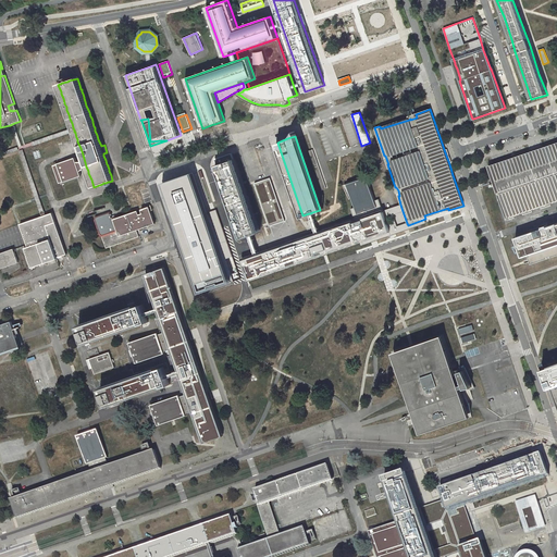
[(556,143),(543,148),(544,150),(539,152),(537,152),(531,155),(530,152),(516,157),(503,162),(489,166),(493,181),(495,180),(496,181),(496,183),(499,193),(508,217),(510,215),(512,214),(522,212),(527,210),(529,209),(531,209),(540,206),(542,205),(545,203),(547,202),(549,202),(556,199),(556,143)]
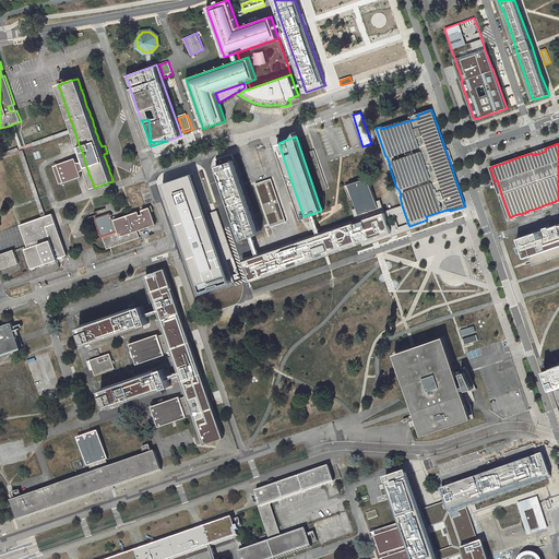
[(313,150),(309,151),(323,191),(328,190),(313,150)]
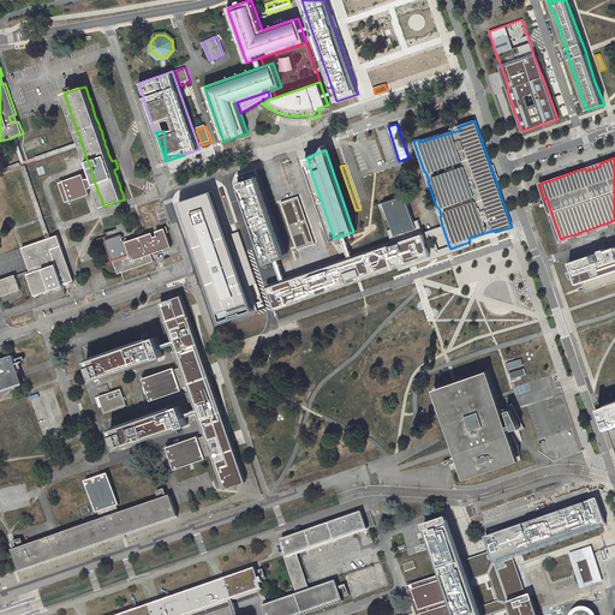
[(84,179),(83,174),(77,175),(63,181),(61,179),(59,180),(60,181),(59,183),(66,202),(67,202),(67,204),(71,203),(70,201),(84,196),(90,195),(88,190),(87,186),(87,184),(85,181),(84,179)]
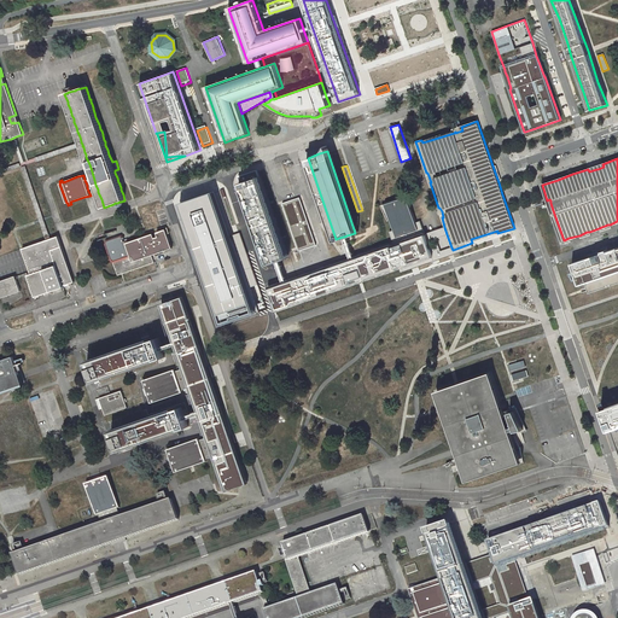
[(283,234),(263,176),(261,176),(255,179),(252,180),(249,180),(244,182),(272,264),(277,262),(280,261),(291,257),(285,239),(283,234)]
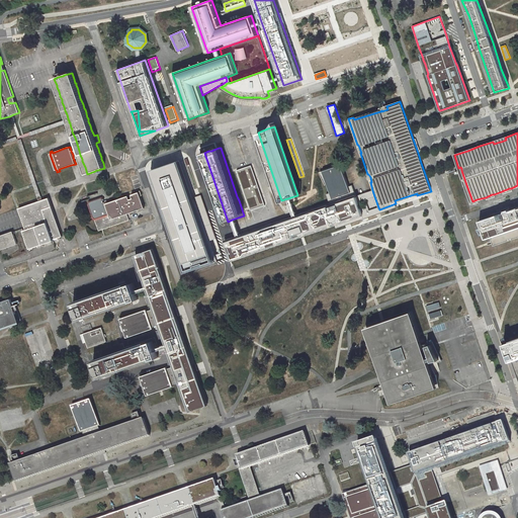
[(78,157),(80,155),(79,151),(76,151),(71,151),(72,153),(73,155),(73,157),(74,160),(78,157)]
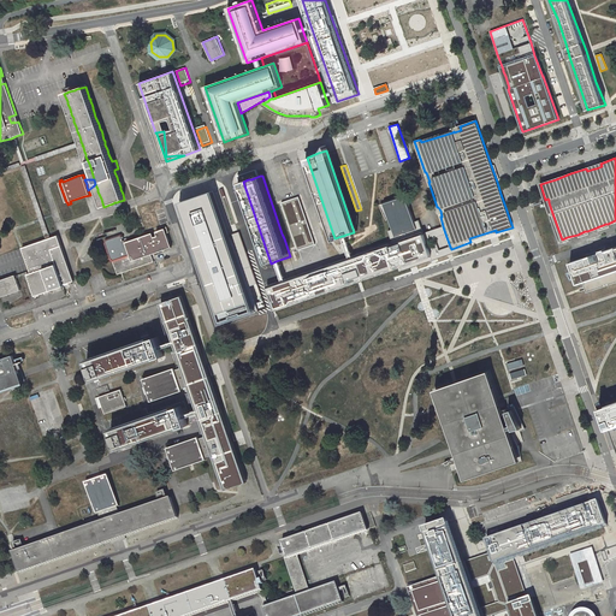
[(219,323),(219,325),(221,324),(253,313),(252,309),(226,237),(225,235),(217,208),(211,193),(177,203),(183,219),(219,323)]
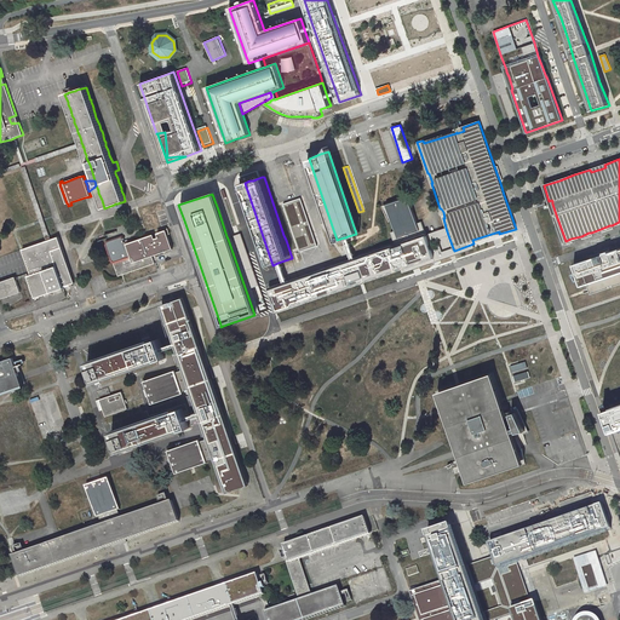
[(302,197),(283,204),(302,252),(319,246),(302,197)]
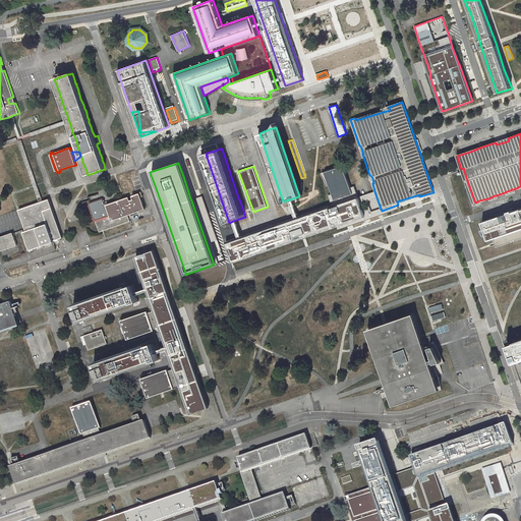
[(329,186),(348,180),(343,166),(325,172),(329,186)]
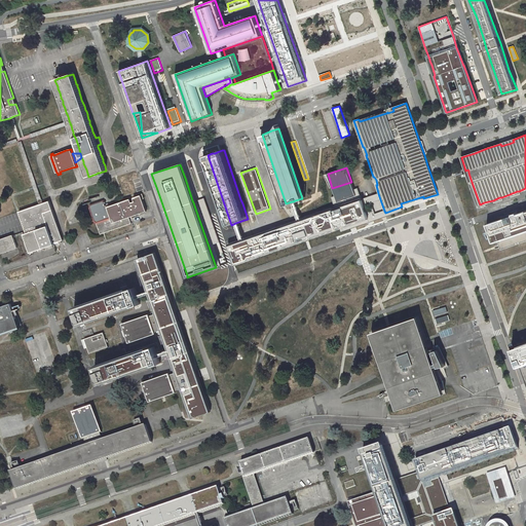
[(241,241),(228,246),(232,256),(233,261),(305,236),(351,221),(353,220),(360,218),(361,221),(375,216),(374,214),(372,210),(370,211),(366,212),(364,205),(362,199),(358,188),(353,189),(351,182),(332,188),(335,195),(331,197),(334,205),(336,209),(301,221),(300,221),(298,222),(243,240),(241,241)]
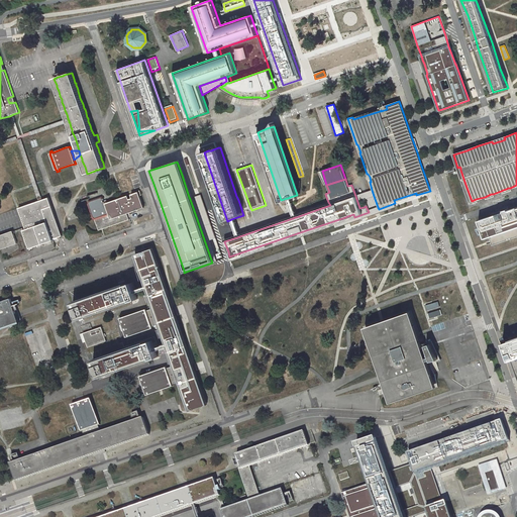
[(374,196),(372,190),(355,196),(357,202),(374,196)]
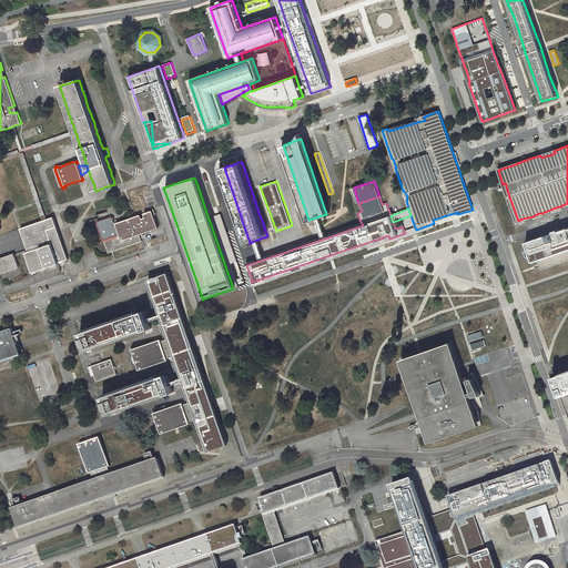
[(152,231),(158,229),(155,220),(152,211),(146,213),(144,213),(145,217),(142,219),(141,215),(135,216),(133,217),(132,216),(131,212),(120,215),(119,220),(120,222),(115,223),(115,222),(114,222),(113,221),(113,220),(114,219),(113,217),(112,215),(98,221),(101,232),(103,232),(103,234),(102,234),(107,247),(109,253),(112,252),(142,241),(141,237),(140,234),(152,231)]
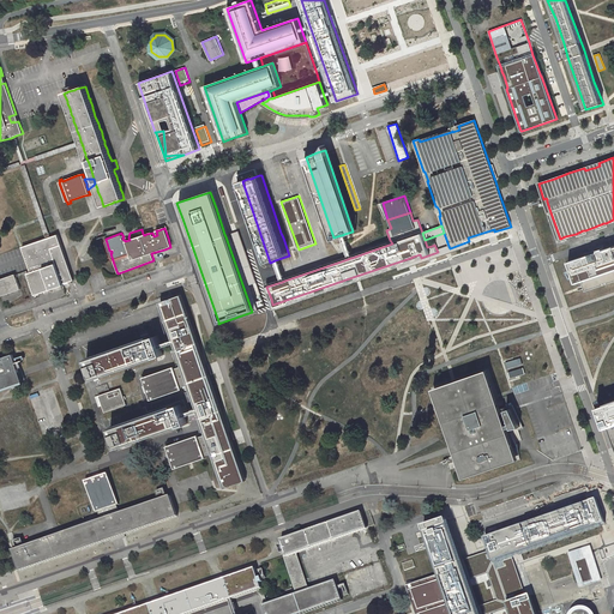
[(494,232),(494,229),(491,230),(468,238),(469,241),(492,233),(494,232)]
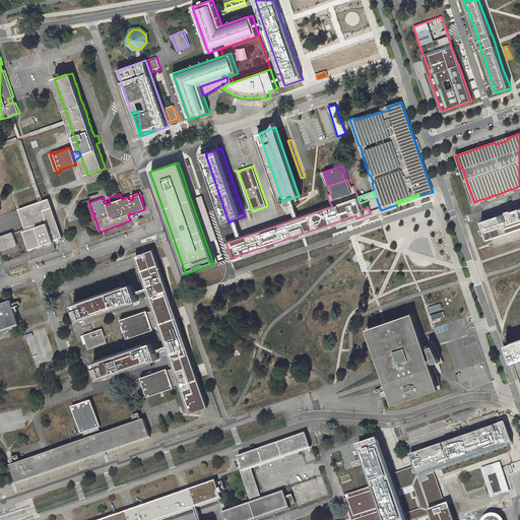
[(202,196),(191,200),(212,261),(223,257),(223,256),(202,196)]
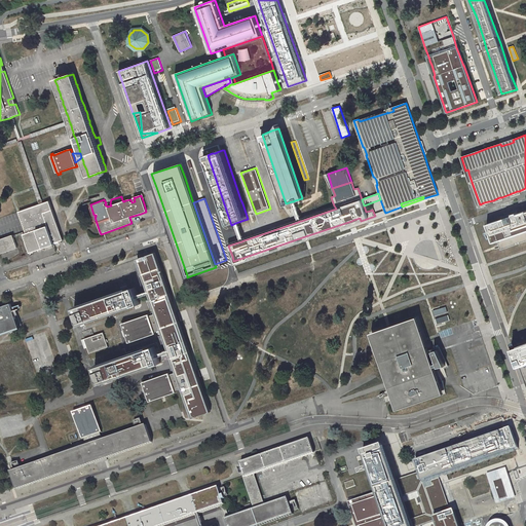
[(23,234),(30,253),(54,245),(54,243),(59,241),(61,241),(63,240),(49,200),(41,203),(40,204),(19,212),(23,224),(25,230),(26,233),(23,234)]
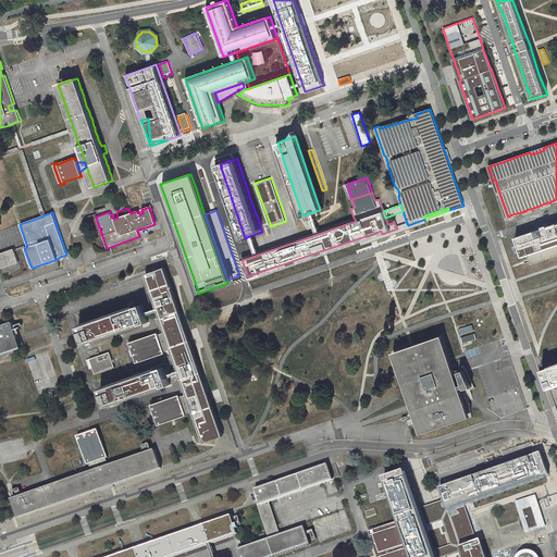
[(382,234),(381,231),(374,233),(372,234),(323,250),(247,276),(248,280),(324,254),(360,242),(361,244),(361,246),(371,243),(374,242),(378,240),(387,237),(396,234),(404,231),(409,230),(410,229),(419,226),(426,223),(426,222),(425,221),(425,219),(417,222),(408,225),(407,223),(404,224),(396,226),(397,229),(382,234)]
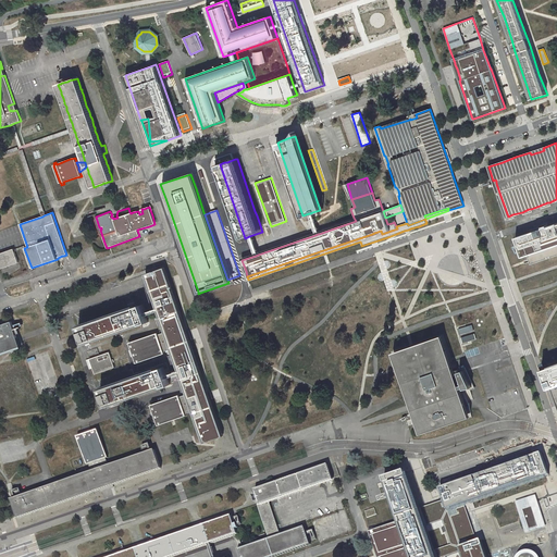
[(556,223),(547,227),(547,225),(543,226),(543,229),(541,229),(530,233),(521,236),(515,238),(521,257),(525,256),(529,265),(556,255),(556,223)]
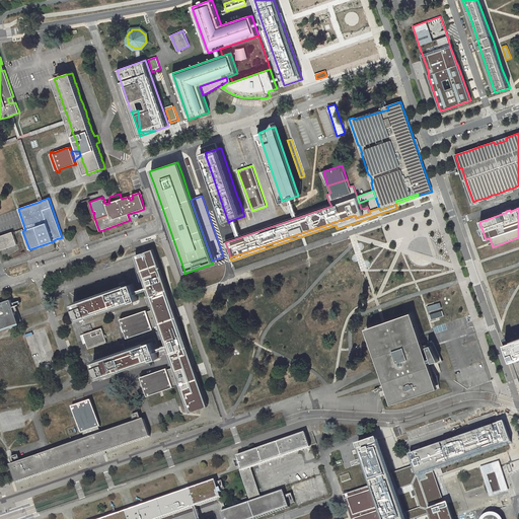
[(13,234),(12,231),(10,232),(9,233),(8,233),(0,235),(0,250),(16,244),(17,244),(13,234)]
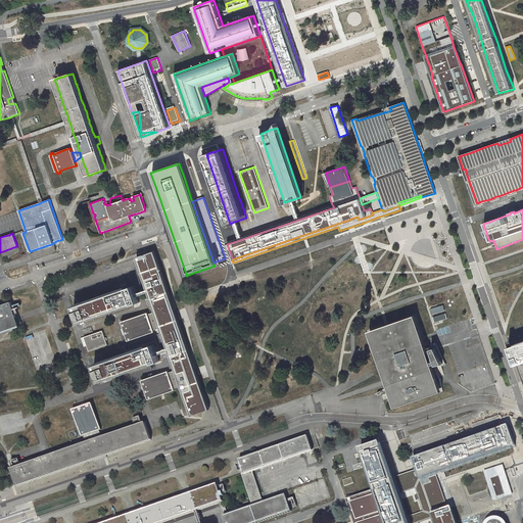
[(143,387),(142,387),(143,390),(144,393),(145,392),(147,399),(160,394),(175,389),(174,388),(181,385),(183,389),(190,411),(192,416),(199,413),(206,411),(209,410),(205,398),(204,393),(198,375),(196,371),(195,368),(178,320),(177,315),(176,312),(174,307),(154,250),(153,251),(151,251),(140,255),(137,256),(145,280),(148,289),(148,290),(149,291),(155,312),(148,314),(148,313),(121,322),(123,329),(122,329),(123,332),(124,335),(125,334),(127,341),(154,331),(154,330),(160,328),(161,327),(168,347),(169,349),(169,350),(170,351),(176,370),(169,373),(169,371),(141,380),(143,387)]
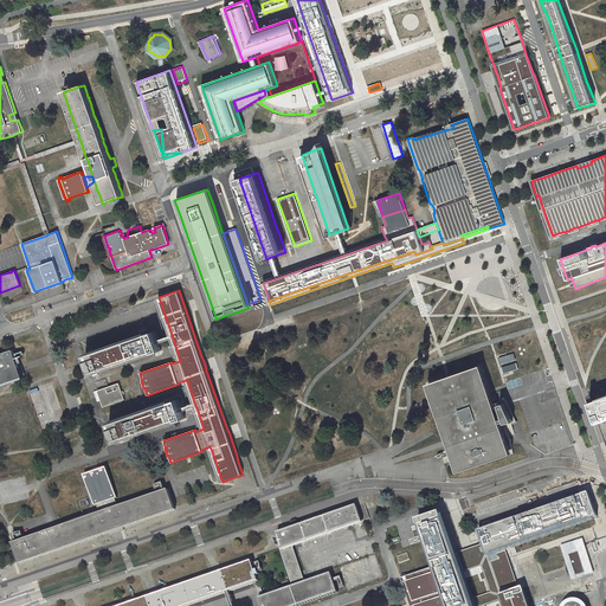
[(89,365),(91,374),(128,361),(129,361),(149,354),(154,353),(150,343),(148,334),(118,345),(115,346),(85,355),(89,365)]
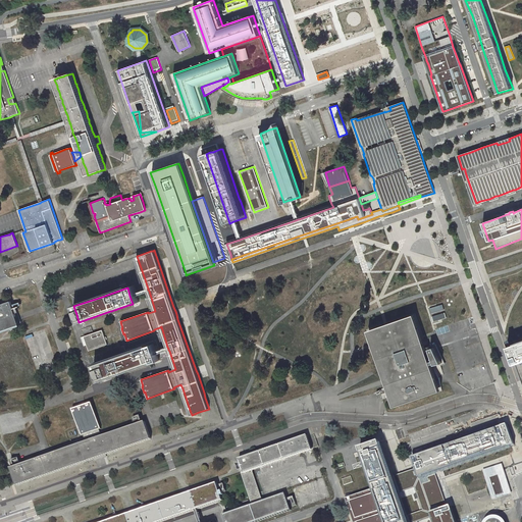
[(0,330),(2,330),(9,328),(11,327),(15,326),(19,324),(16,317),(15,314),(14,311),(13,309),(12,305),(11,301),(3,304),(0,305),(0,330)]
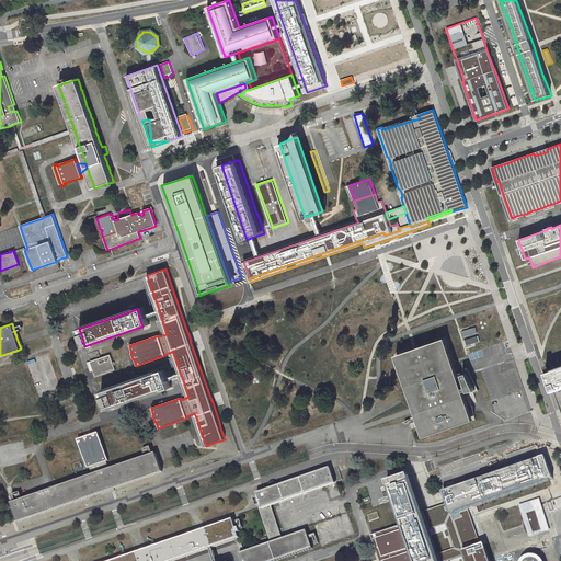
[(464,338),(477,333),(476,328),(462,331),(464,338)]
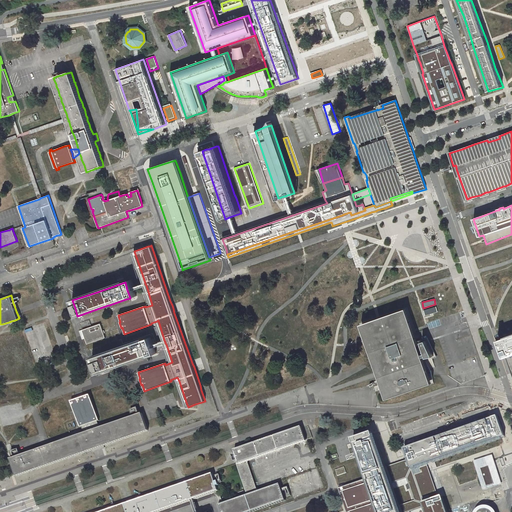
[(426,315),(438,311),(436,306),(424,310),(426,315)]
